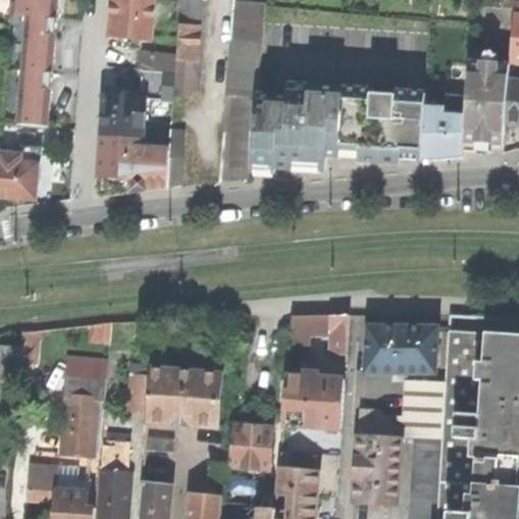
[(26,10),(16,121),(47,124),(49,101),(53,49),(56,0),(11,0),(11,9),(26,10)]
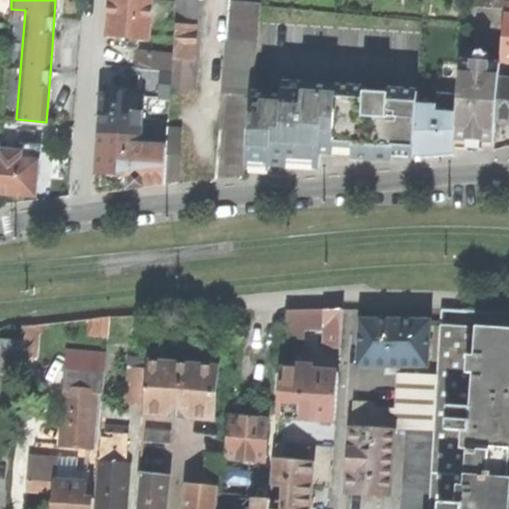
[(104,35),(147,39),(149,0),(107,0),(104,35)]
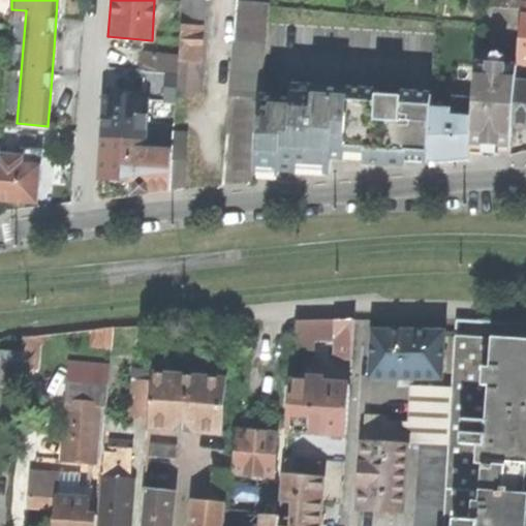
[(180,0),(179,21),(204,22),(206,0),(180,0)]
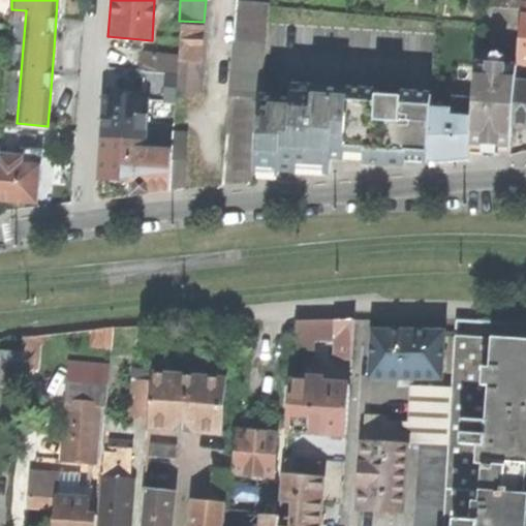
[(238,0),(221,182),(251,179),(266,17),(267,2),(247,0),(238,0)]
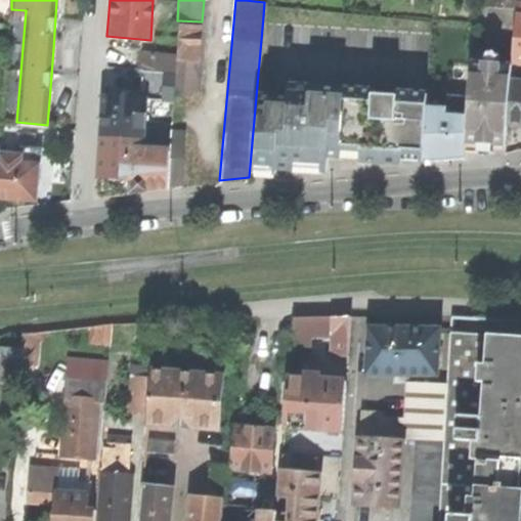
[(274,3),(264,2),(263,16),(430,32),(432,17),(274,3)]
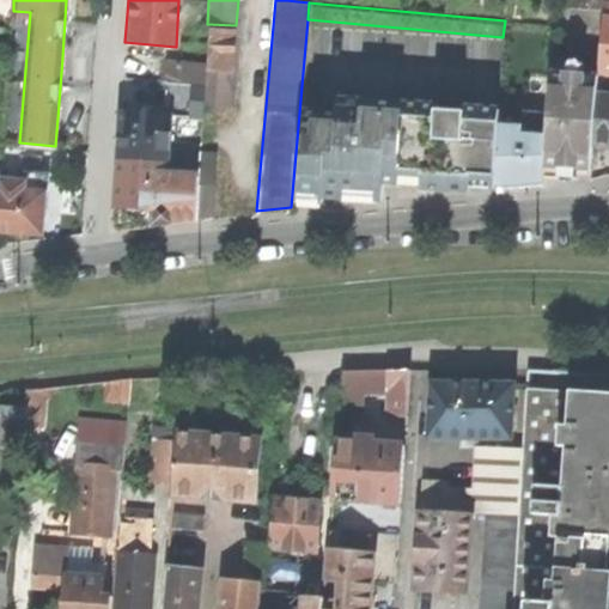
[(598,42),(596,69),(608,69),(608,13),(601,13),(598,42)]
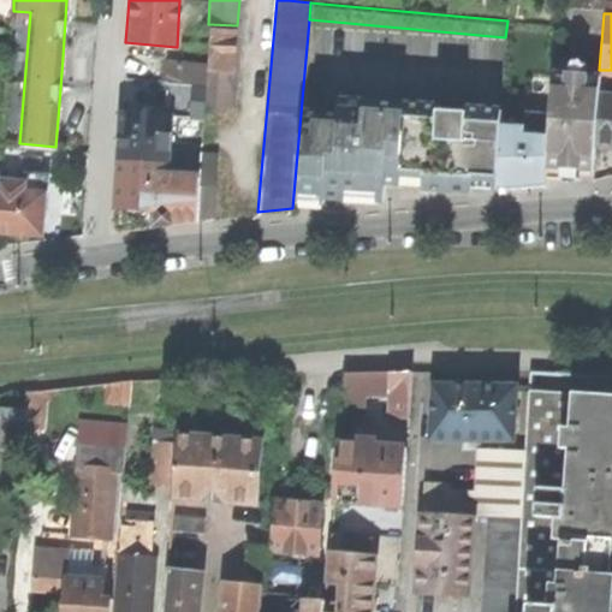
[(203,84),(202,105),(231,106),(237,25),(208,24),(206,64),(203,84)]
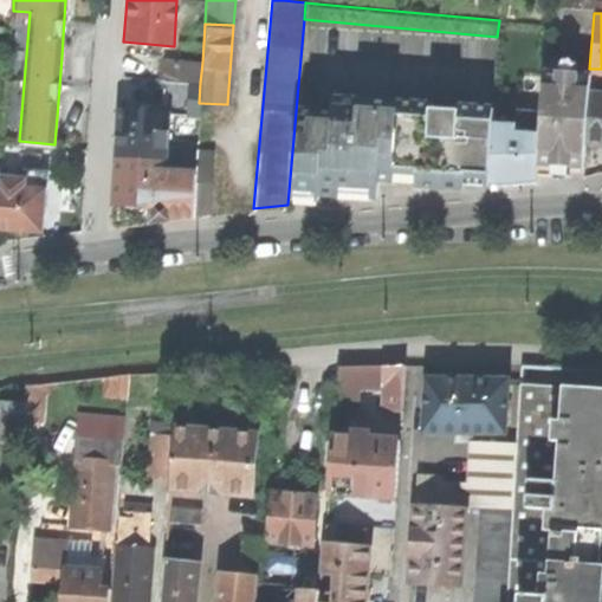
[(544,38),(543,69),(560,70),(562,40),(544,38)]
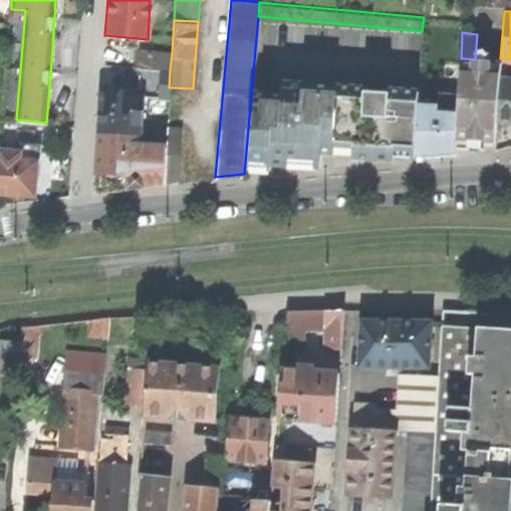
[(487,60),(500,60),(500,58),(502,35),(489,34),(487,60)]
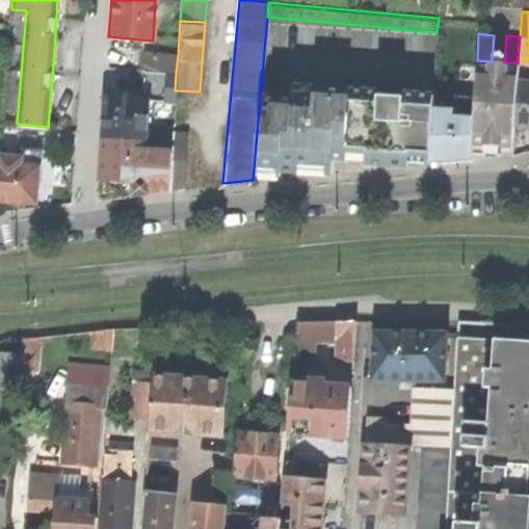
[(139,70),(142,70),(162,72),(176,73),(178,55),(141,53),(139,70)]
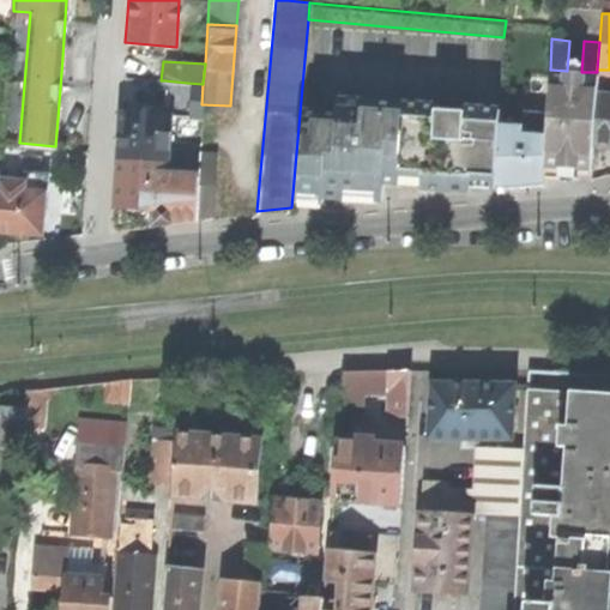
[(597,72),(581,72),(567,71),(550,70),(545,133),(542,173),(559,174),(560,164),(573,165),(590,167),(591,142),(595,94),(597,72)]
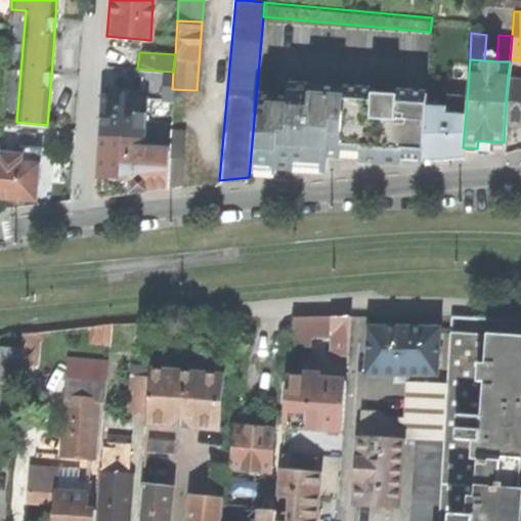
[(144,96),(158,97),(160,71),(140,69),(138,95),(144,96)]
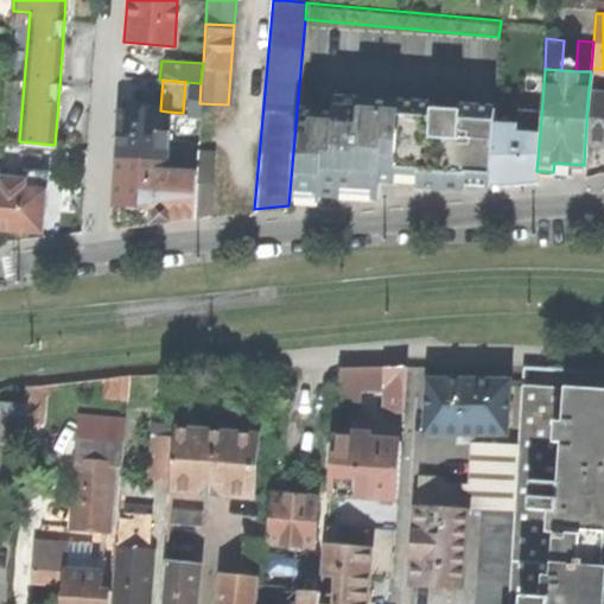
[(201,83),(185,82),(183,113),(198,114),(199,103),(201,83)]
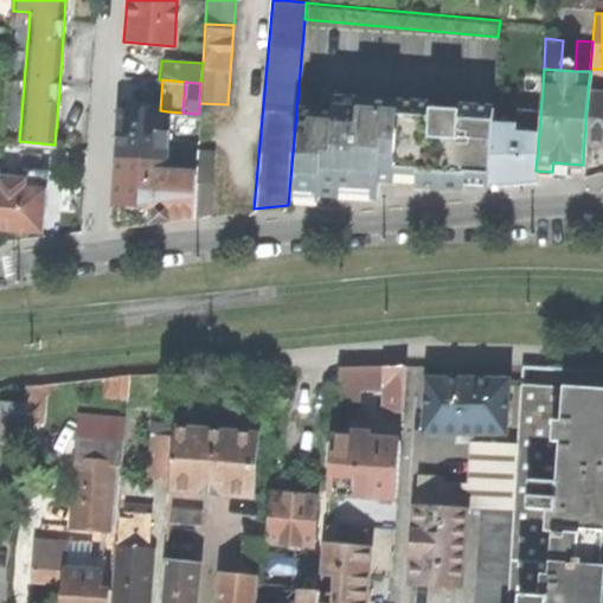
[(602,92),(588,92),(584,140),(602,141),(602,92)]
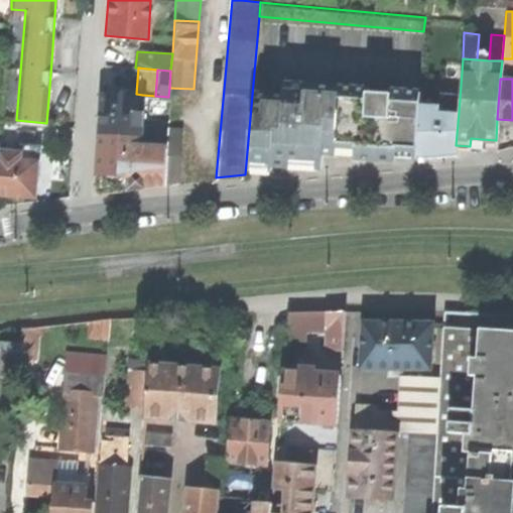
[(321,158),(322,152),(327,86),(285,83),(285,99),(252,97),(246,158),(270,160),(270,155),(282,156),(321,158)]
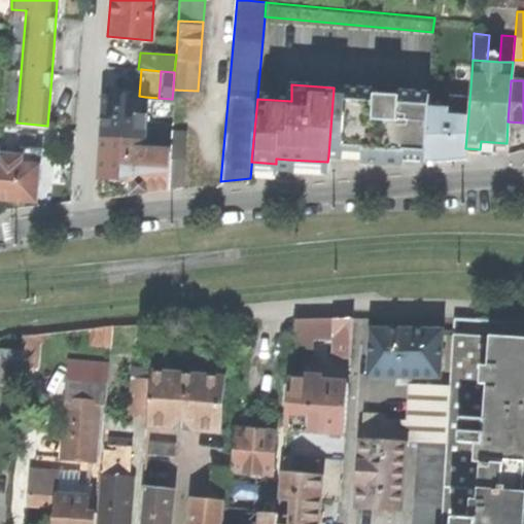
[(334,88),(328,155),(384,160),(424,163),(428,106),(429,94),(397,92),(397,95),(375,94),(376,91),(334,88)]
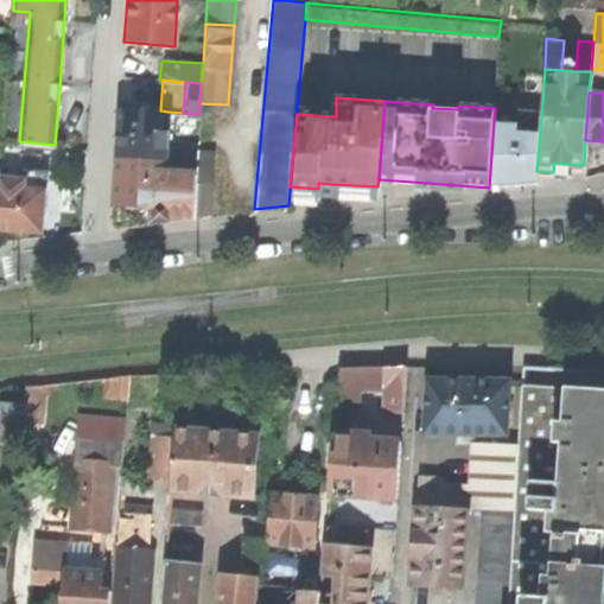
[(164,159),(167,112),(160,110),(119,108),(116,128),(114,154),(164,159)]
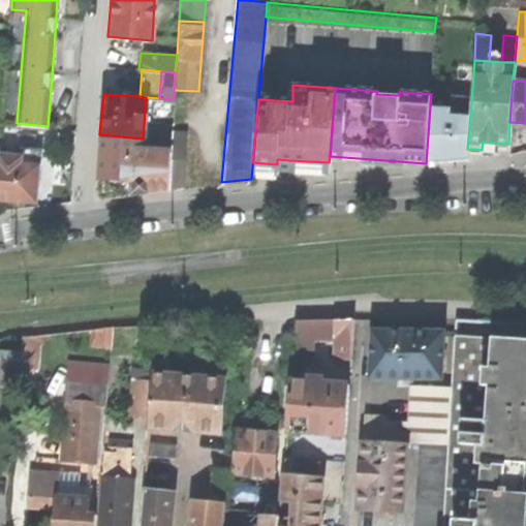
[(467,158),(467,149),(470,115),(449,115),(449,107),(430,106),(426,163),(447,160),(467,158)]
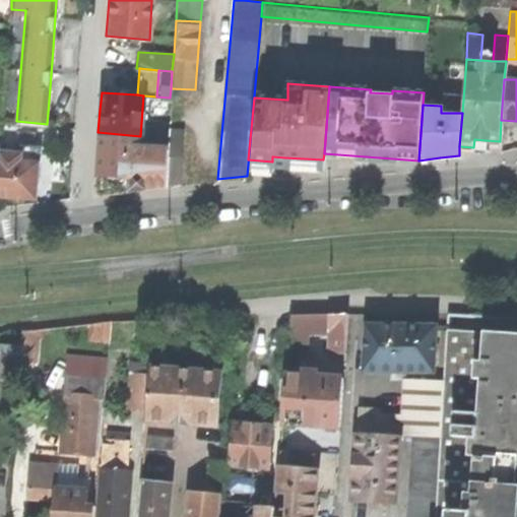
[(165,182),(179,181),(182,127),(168,126),(167,147),(165,182)]
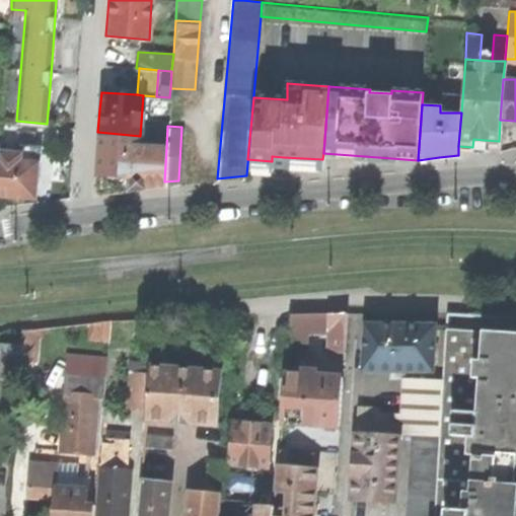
[(139,146),(140,136),(97,132),(93,193),(115,190),(137,187),(138,173),(139,146)]
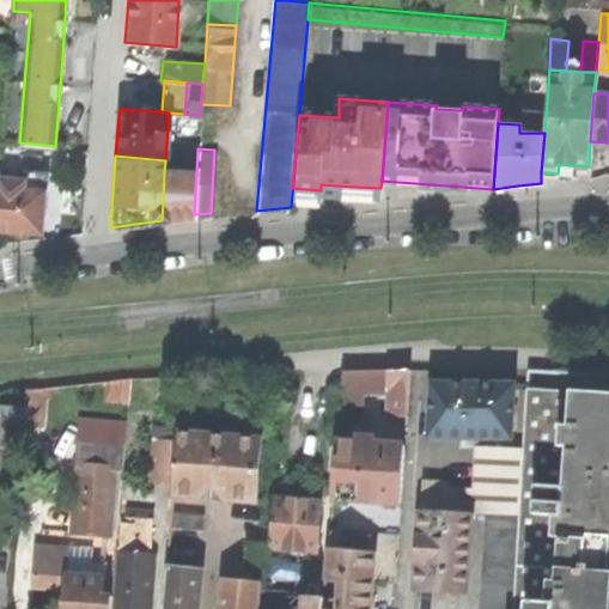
[(163,205),(162,220),(178,219),(193,217),(194,214),(196,174),(164,172),(163,205)]
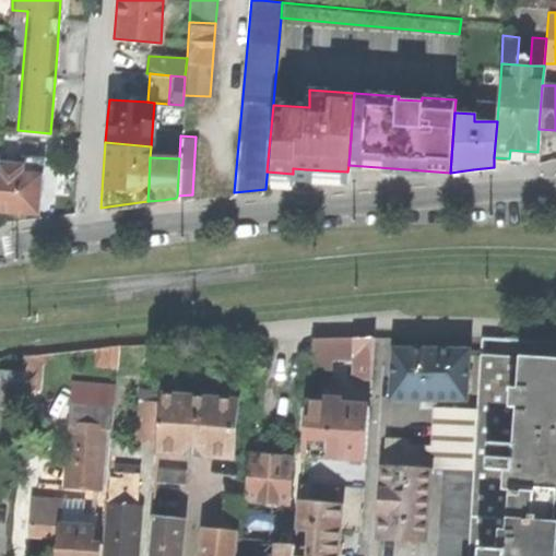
[(0,209),(13,210),(36,212),(38,175),(40,175),(42,166),(0,162),(0,209)]
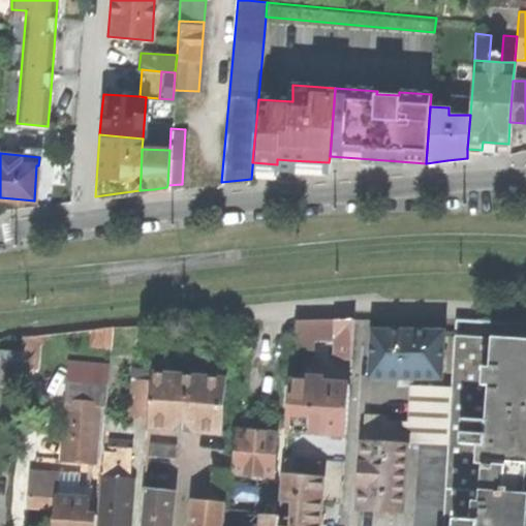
[(332,357),(349,357),(352,317),(294,319),(292,348),(312,349),(312,337),(333,337),(332,357)]
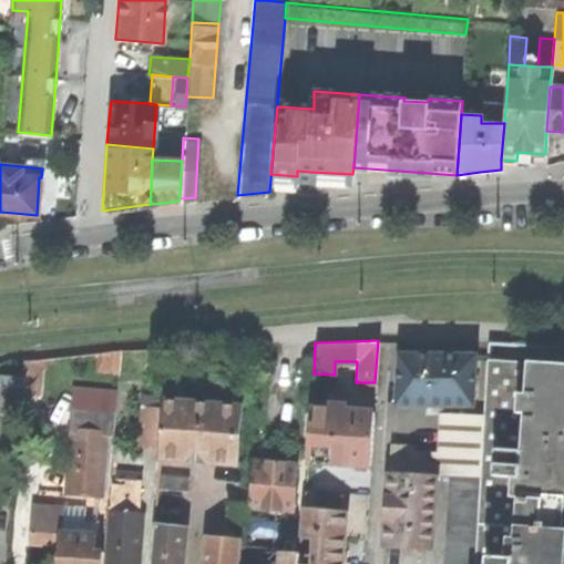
[(119,350),(104,351),(103,369),(116,370),(119,350)]
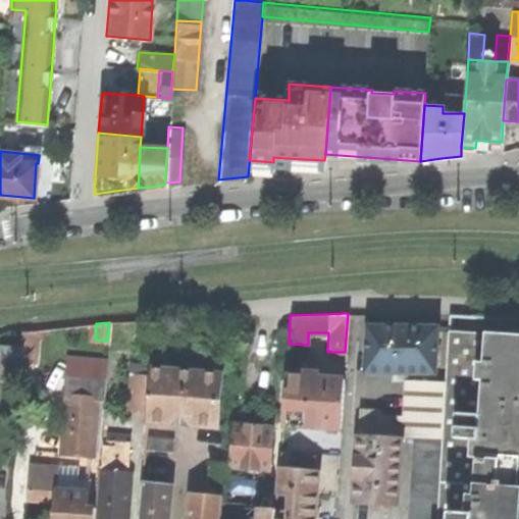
[(365,341),(364,369),(433,372),(436,326),(366,323),(365,341)]
